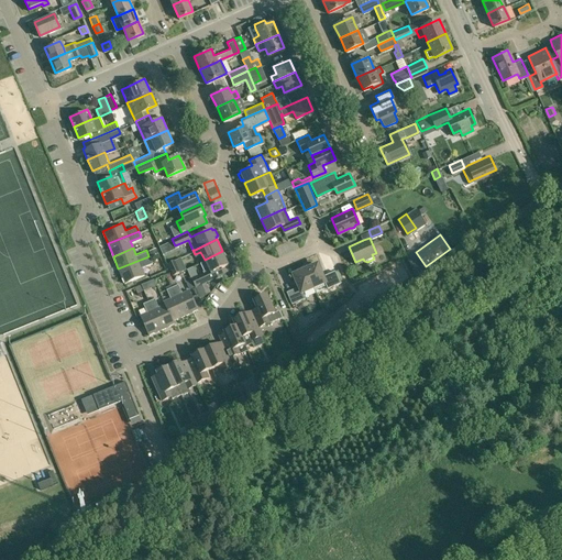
[(197,274),(191,277),(195,285),(196,285),(200,295),(207,292),(204,284),(206,283),(205,281),(207,280),(223,272),(221,266),(228,263),(226,260),(228,259),(226,252),(224,252),(223,253),(222,251),(205,260),(200,261),(204,268),(202,270),(204,272),(197,274)]
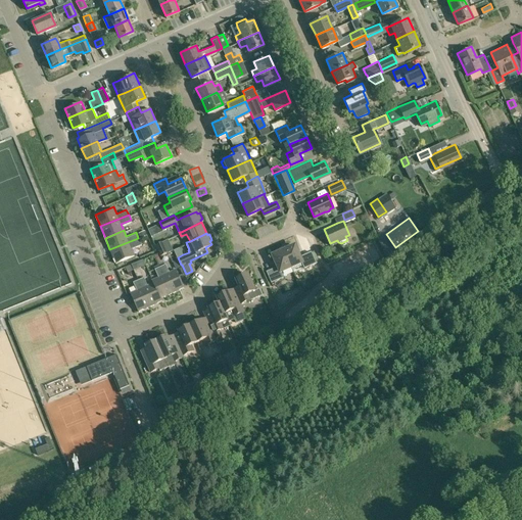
[(140,243),(138,238),(109,249),(114,262),(133,253),(131,247),(140,243)]
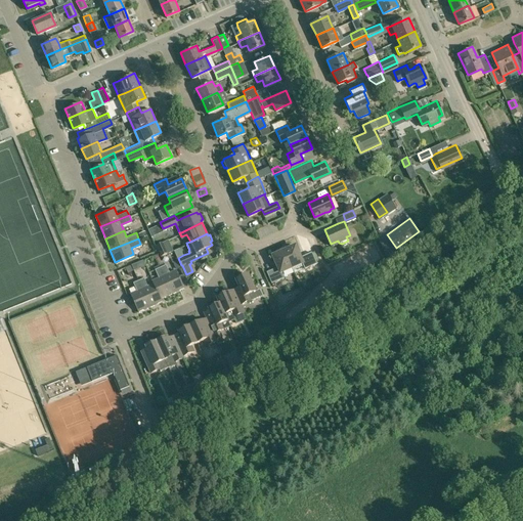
[(155,244),(160,255),(167,252),(162,241),(155,244)]
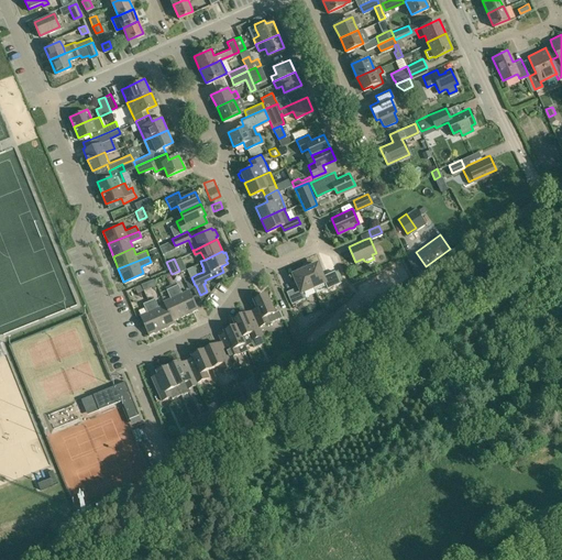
[(304,264),(312,286),(324,281),(327,287),(340,282),(334,270),(322,274),(317,262),(310,265),(310,264),(309,264),(308,264),(307,264),(306,264),(305,264),(304,264)]
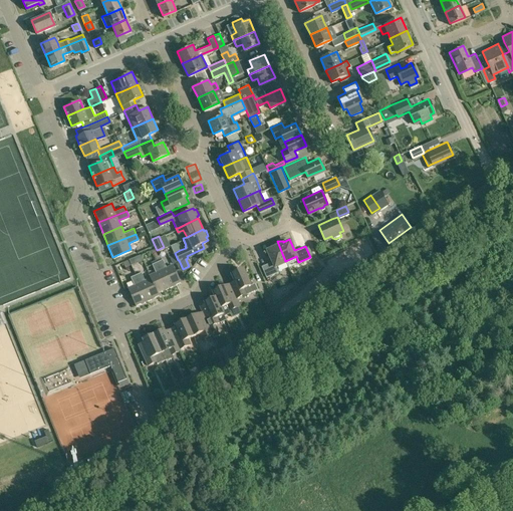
[(285,261),(277,241),(276,241),(276,242),(275,242),(275,243),(274,243),(274,244),(273,244),(273,245),(273,246),(272,246),(272,247),(267,249),(272,260),(261,265),(266,276),(277,271),(275,265),(285,261)]
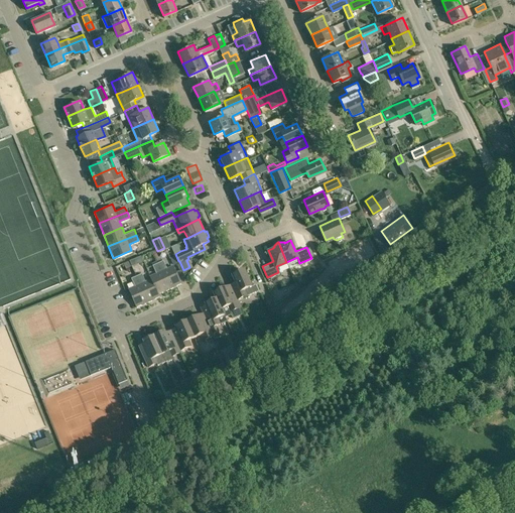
[(201,263),(204,259),(199,254),(195,257),(201,263)]
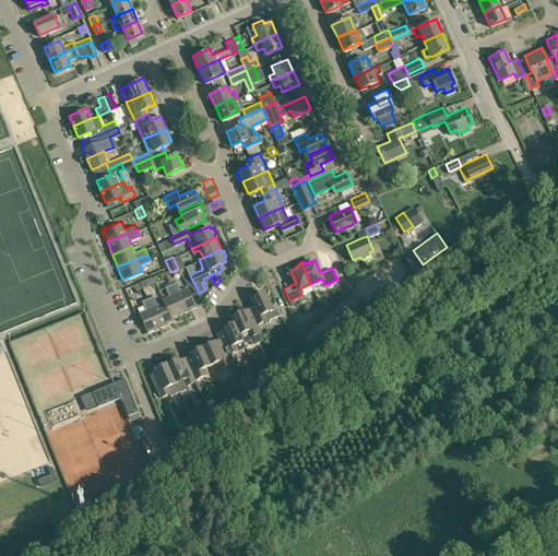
[(176,281),(170,283),(183,311),(196,306),(187,286),(180,290),(176,281)]
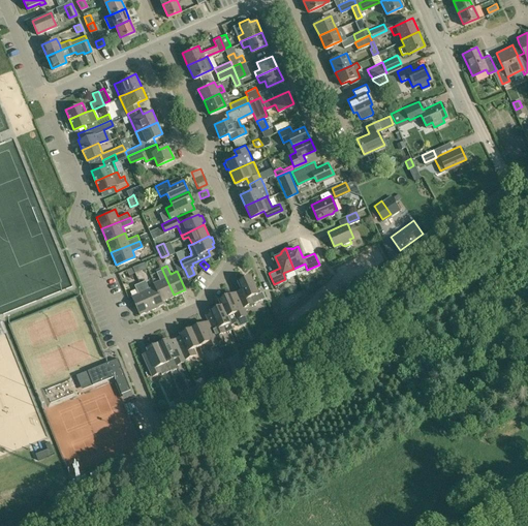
[(154,284),(162,300),(174,295),(161,268),(155,271),(159,279),(153,281),(154,284)]
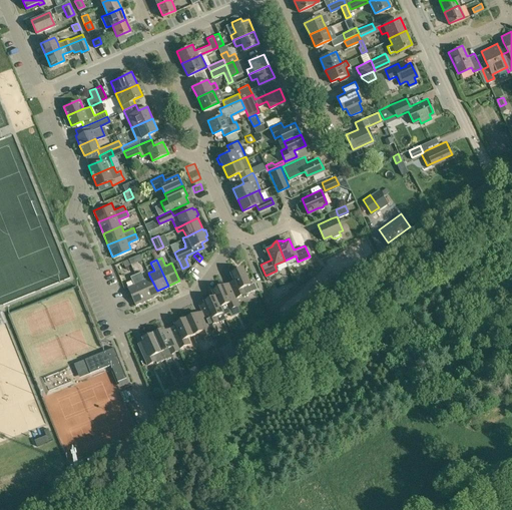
[(307,266),(310,271),(317,268),(315,262),(307,266)]
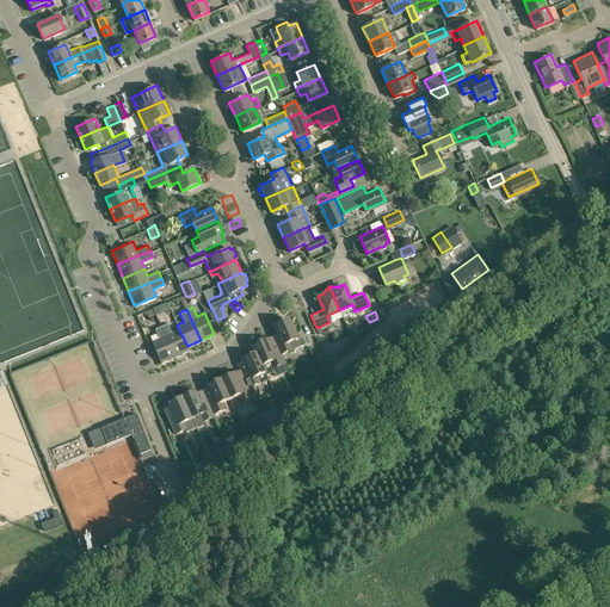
[(281,353),(293,347),(289,340),(297,336),(288,317),(283,320),(283,317),(277,322),(275,323),(281,336),(275,340),(278,348),(281,353)]
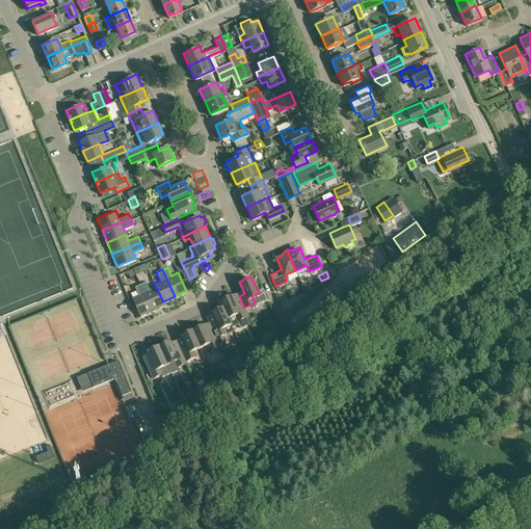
[(164,305),(163,301),(155,286),(149,289),(145,281),(139,283),(152,310),(164,305)]
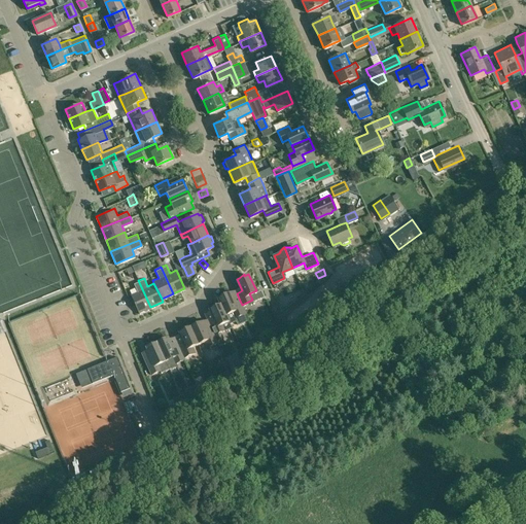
[(150,307),(138,280),(133,283),(137,290),(131,293),(139,312),(150,307)]
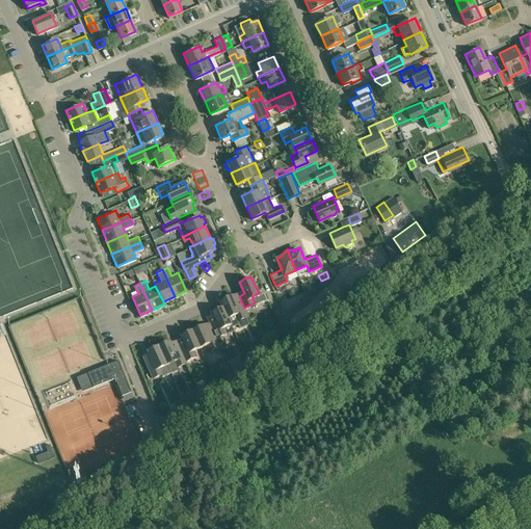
[(247,315),(244,308),(242,303),(236,307),(231,294),(228,296),(227,295),(221,299),(219,299),(221,305),(232,325),(238,322),(240,325),(248,321),(245,316),(247,315)]
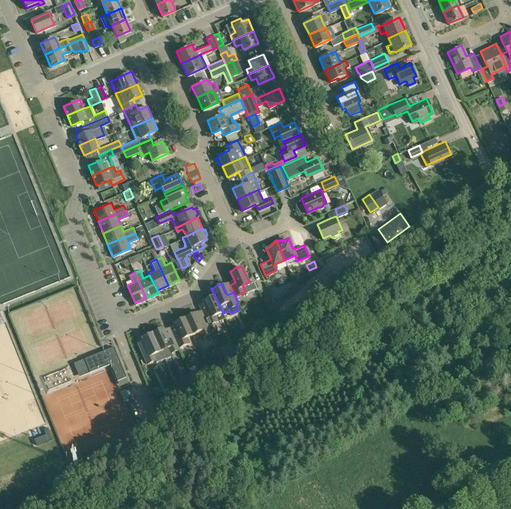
[(203,313),(206,320),(211,331),(217,329),(214,321),(224,316),(223,313),(213,293),(211,294),(207,298),(203,299),(208,310),(203,313)]
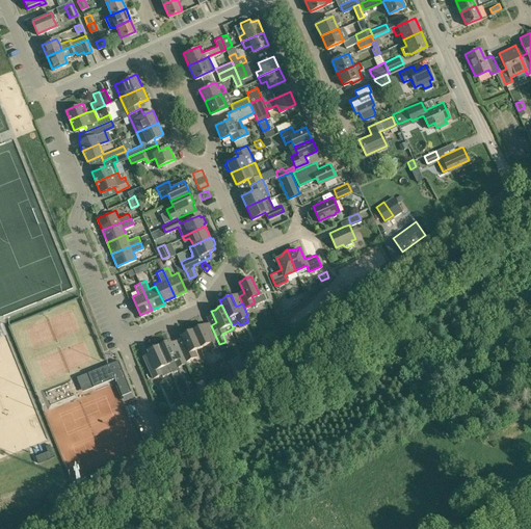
[(214,333),(209,336),(204,324),(200,325),(193,326),(191,327),(200,346),(206,343),(209,349),(219,344),(214,333)]
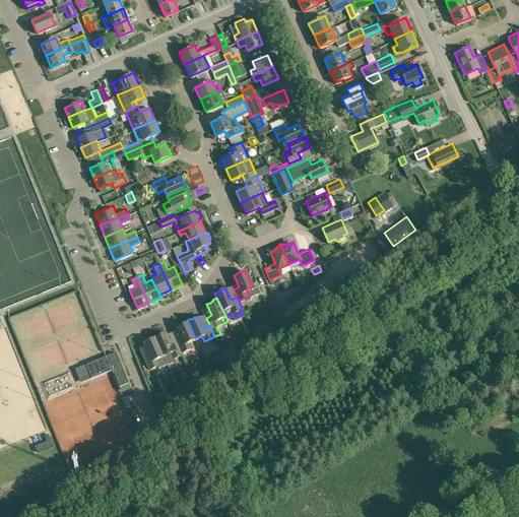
[(270,331),(277,328),(276,326),(273,318),(266,321),(270,331)]
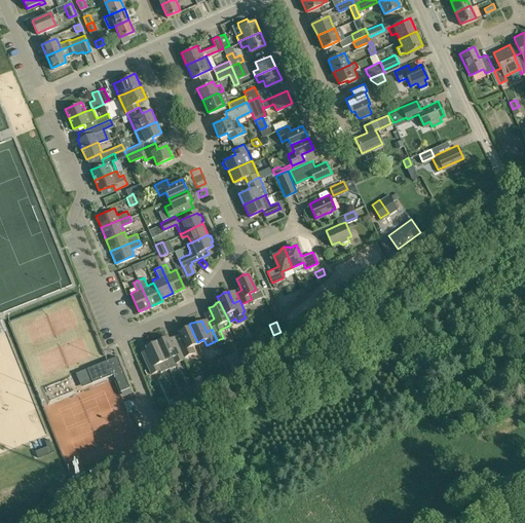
[(197,342),(189,324),(187,325),(183,329),(179,330),(184,341),(178,344),(183,356),(194,350),(191,345),(197,342)]
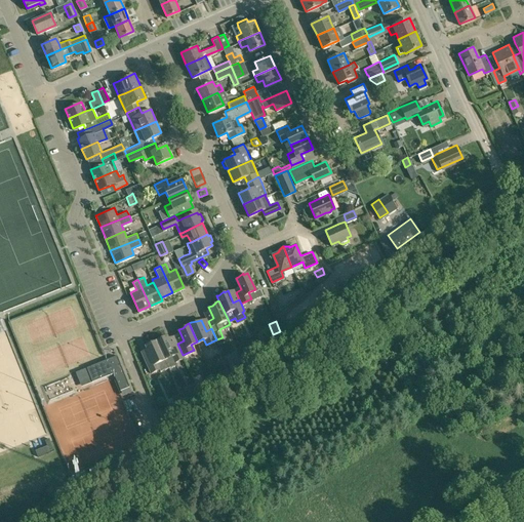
[(156,339),(167,365),(175,362),(174,361),(184,357),(183,355),(177,344),(171,347),(166,335),(156,339)]
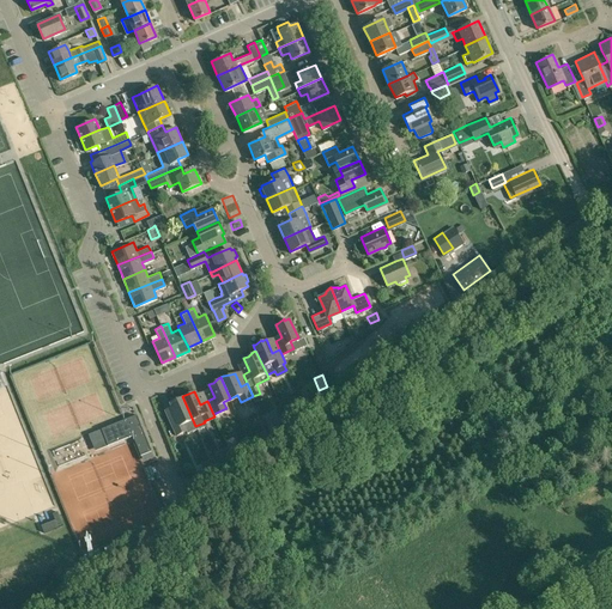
[(195,426),(182,396),(170,402),(176,415),(169,418),(176,433),(186,430),(187,431),(195,426)]
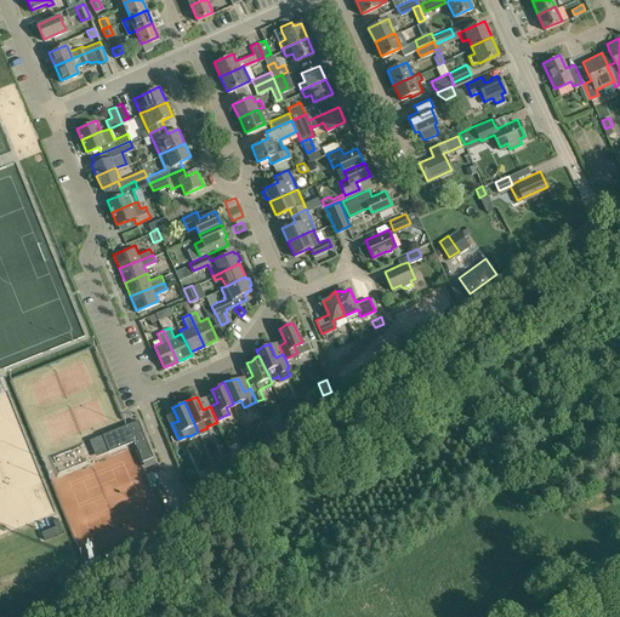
[(277,417),(268,421),(274,435),(283,432),(277,417)]
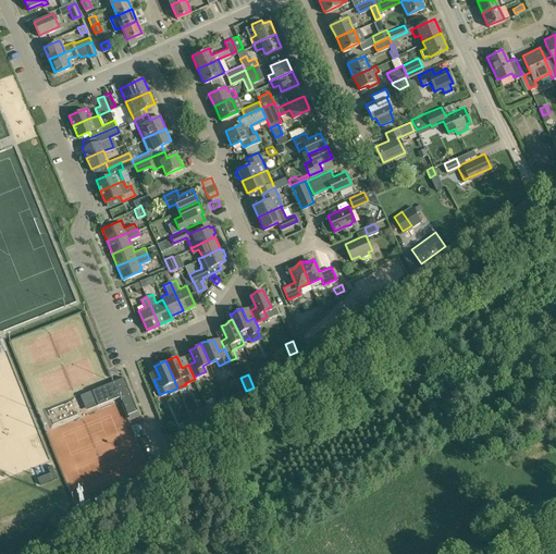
[(91,389),(97,404),(98,404),(120,395),(127,413),(137,409),(127,384),(125,385),(122,378),(124,377),(123,376),(91,389)]
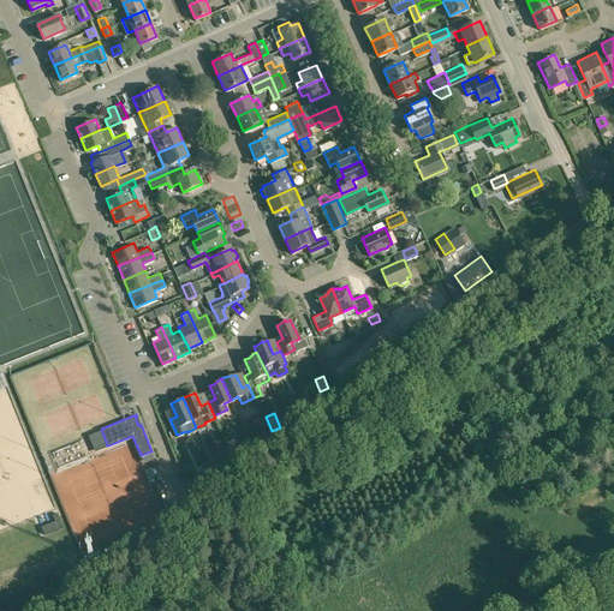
[(99,427),(84,431),(88,443),(102,439),(99,427)]
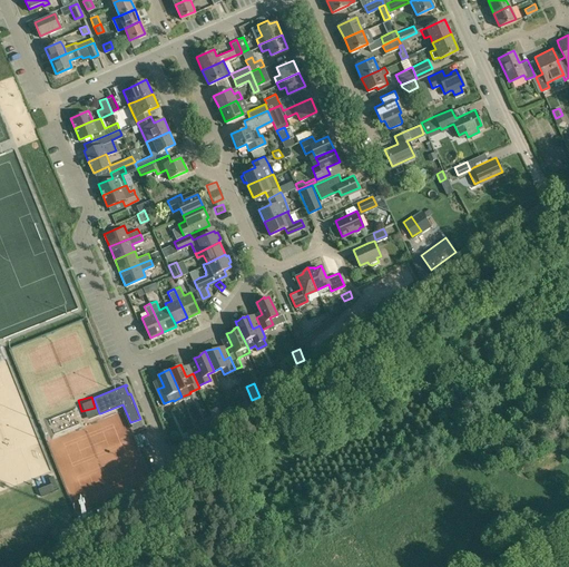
[(223,421),(217,408),(211,411),(216,424),(223,421)]
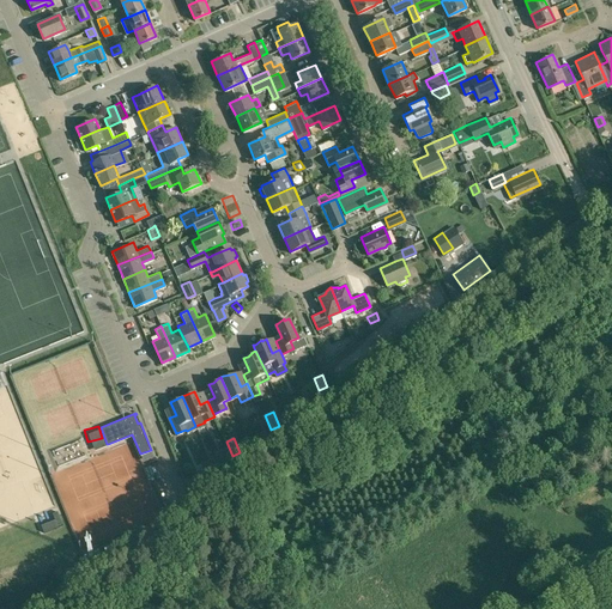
[(217,473),(225,468),(220,455),(211,460),(217,473)]
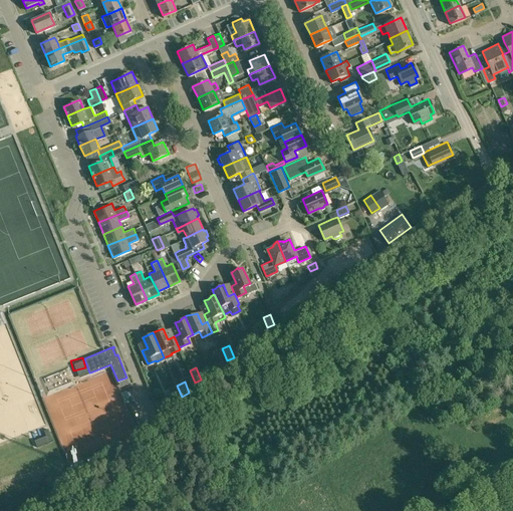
[(123,400),(129,398),(124,390),(119,392),(123,400)]
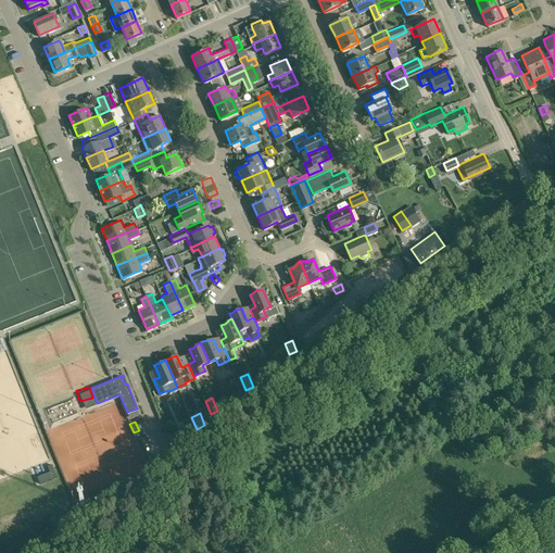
[(189,436),(186,429),(177,434),(180,441),(189,436)]
